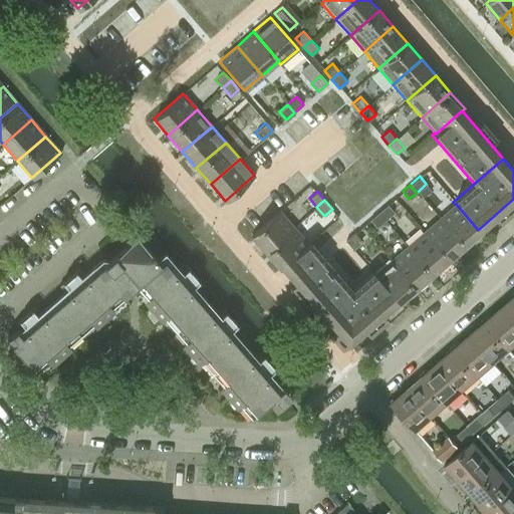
[(383,221),(394,212),(387,204),(376,213),(383,221)]
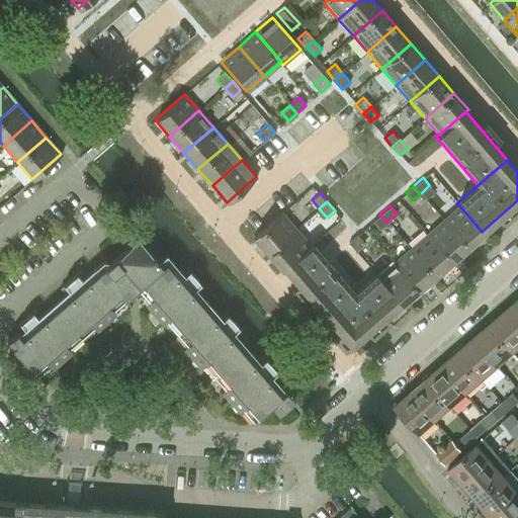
[(484,234),(482,232),(459,205),(458,205),(442,220),(467,248),(484,234)]
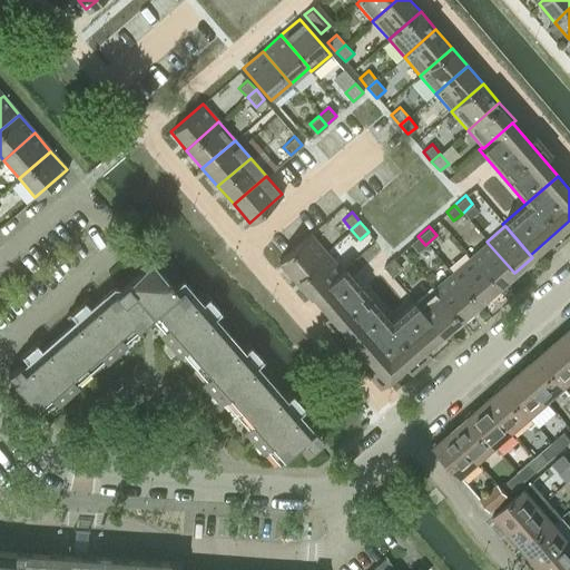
[(294,279),(325,253),(308,234),(285,255),(277,261),(294,279)]
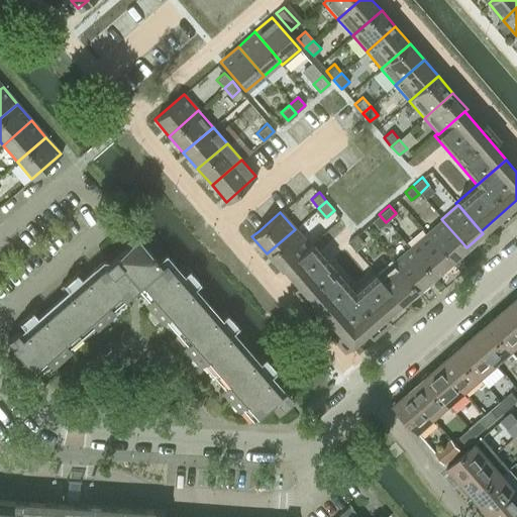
[(379,228),(386,222),(379,214),(372,221),(379,228)]
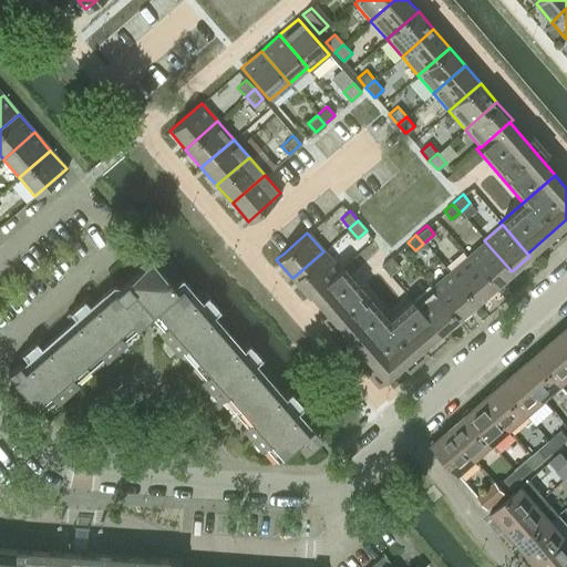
[(494,287),(512,271),(484,240),(466,256),(494,287)]
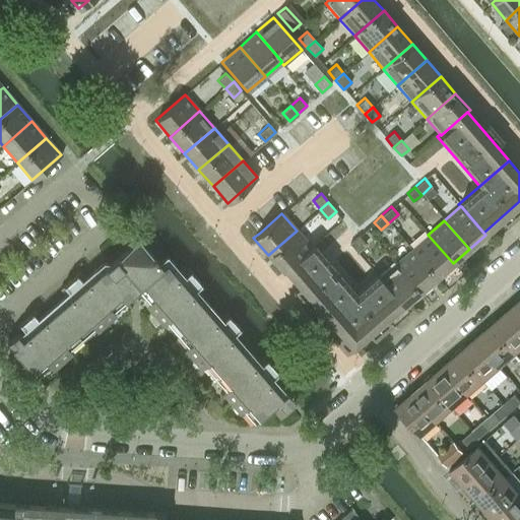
[(312,248),(310,246),(297,231),(268,255),(282,272),(284,270),(312,248)]
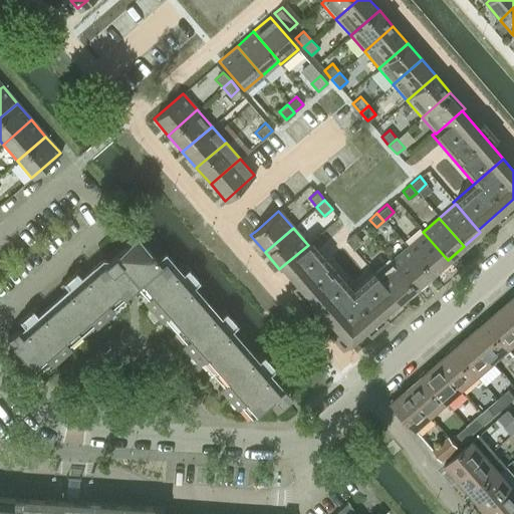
[(431,275),(448,260),(423,232),(406,247),(431,275)]
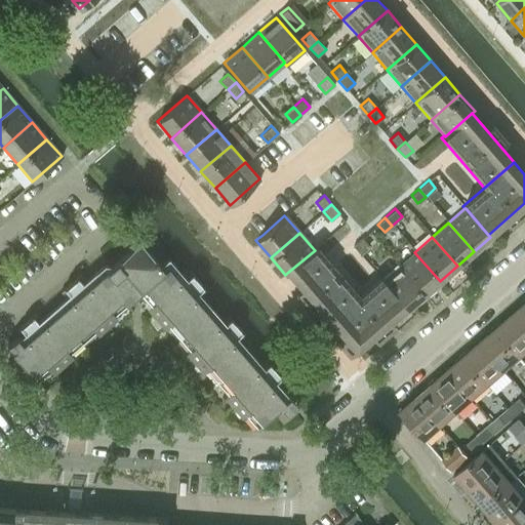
[(359,253),(369,246),(362,238),(353,246),(359,253)]
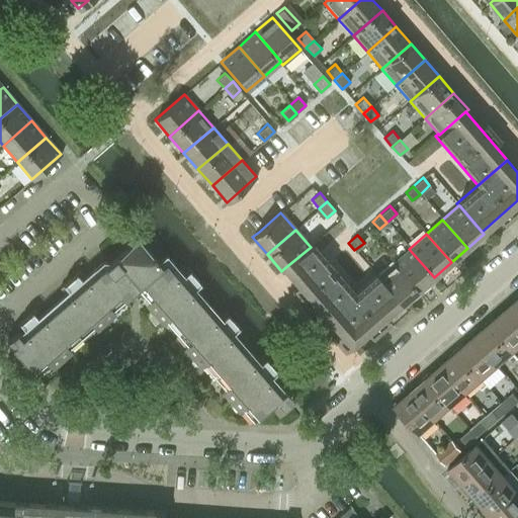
[(161,265),(140,241),(135,240),(101,269),(100,269),(10,346),(35,375),(137,287),(252,421),(270,405),(277,413),(288,404),(165,262),(161,265)]
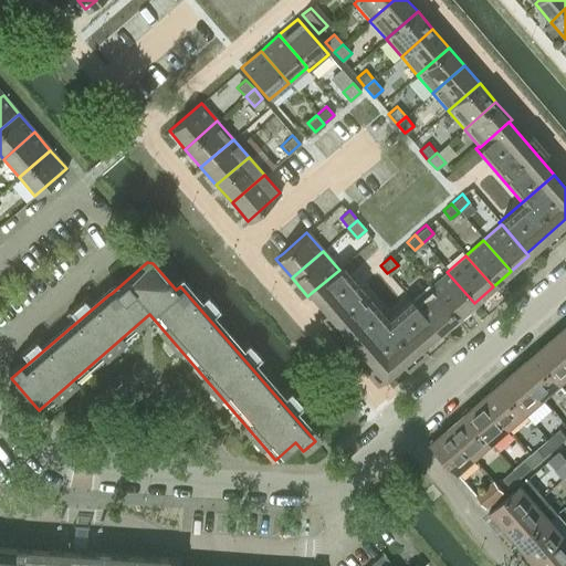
[(355,346),(386,320),(358,286),(339,265),(337,268),(339,270),(310,294),(331,318),(355,346)]
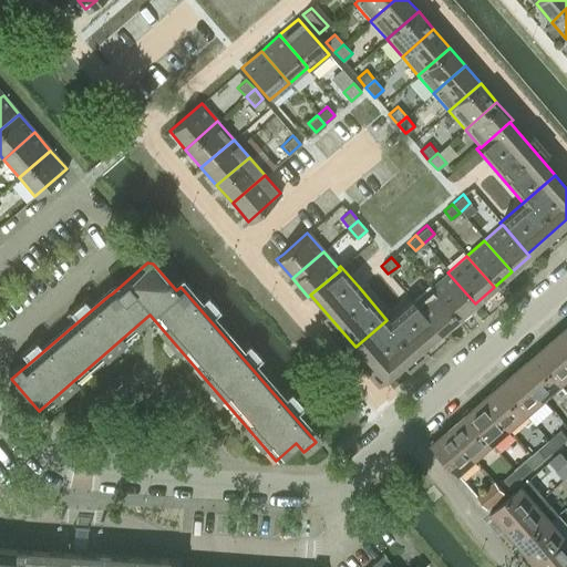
[(457,318),(475,303),(447,272),(431,287),(457,318)]
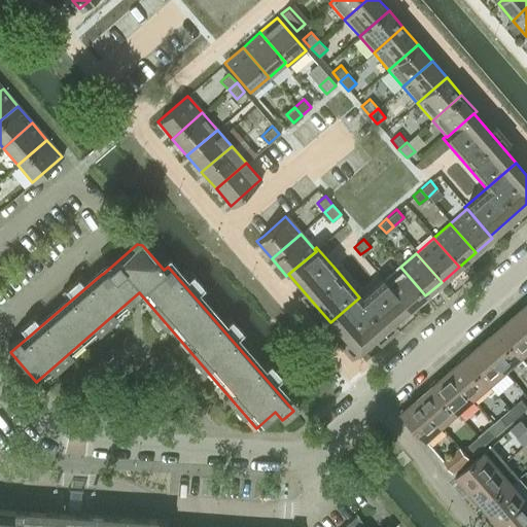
[(409,311),(425,295),(400,267),(383,282),(407,308),(409,311)]
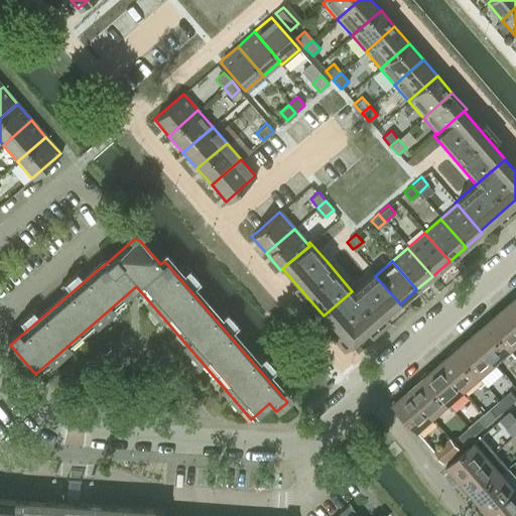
[(398,301),(375,276),(373,273),(352,291),(324,315),(338,332),(332,337),(343,350),(398,301)]
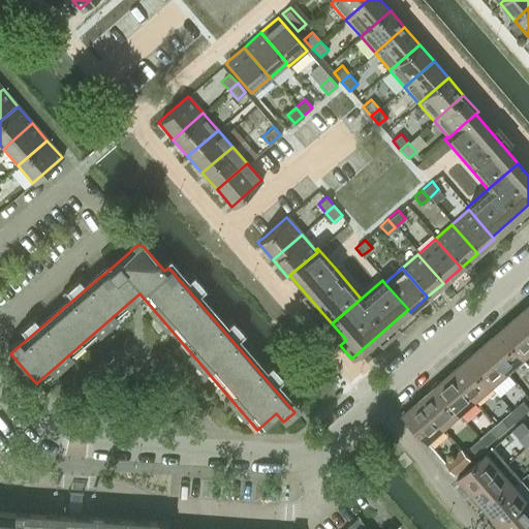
[(528,333),(528,304),(515,317),(528,333)]
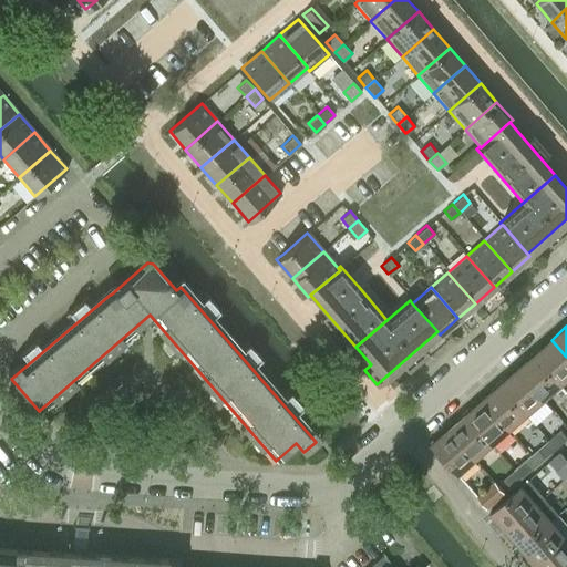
[(562,387),(566,381),(566,357),(552,340),(534,354),(562,387)]
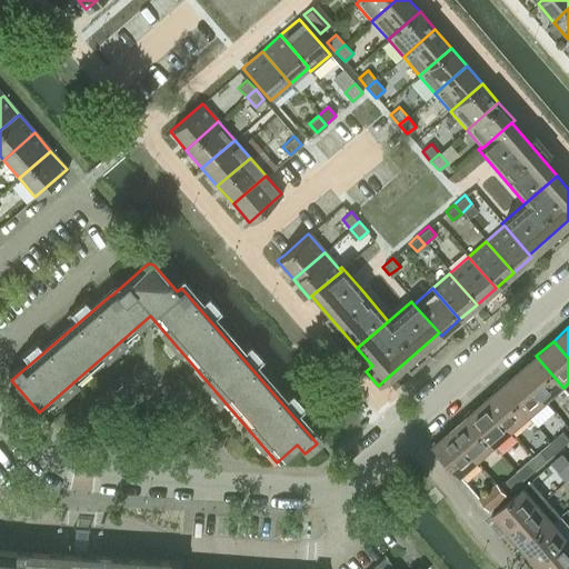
[(546,402),(563,388),(536,356),(519,371),(546,402)]
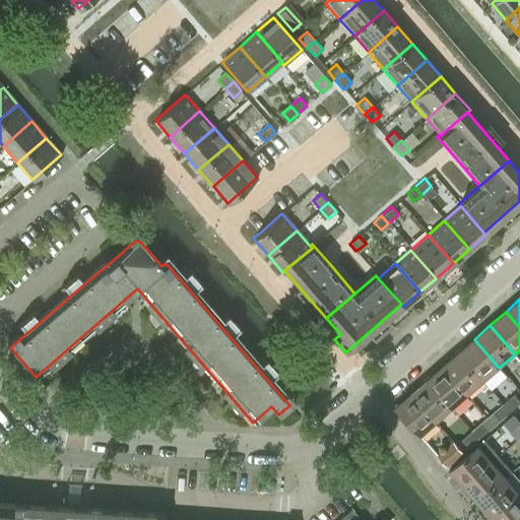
[(483,381),(499,368),(474,339),(458,352),(483,381)]
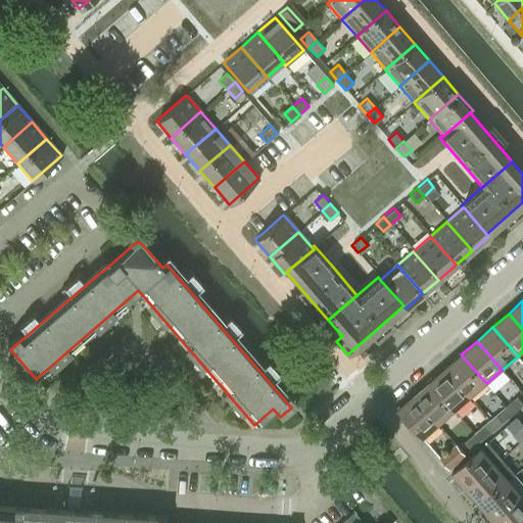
[(471,396),(486,383),(461,354),(445,368),(471,396)]
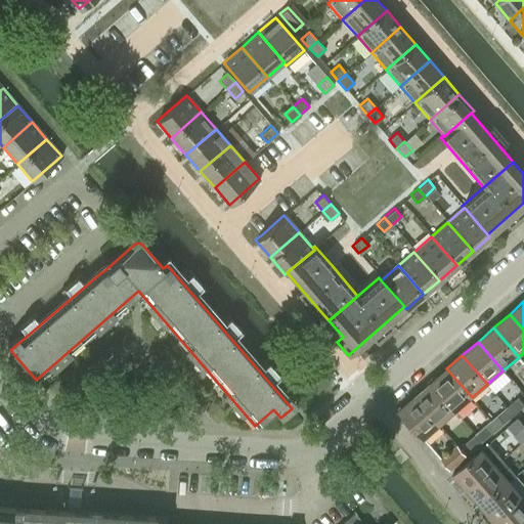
[(455,411),(472,397),(446,368),(431,383),(455,411)]
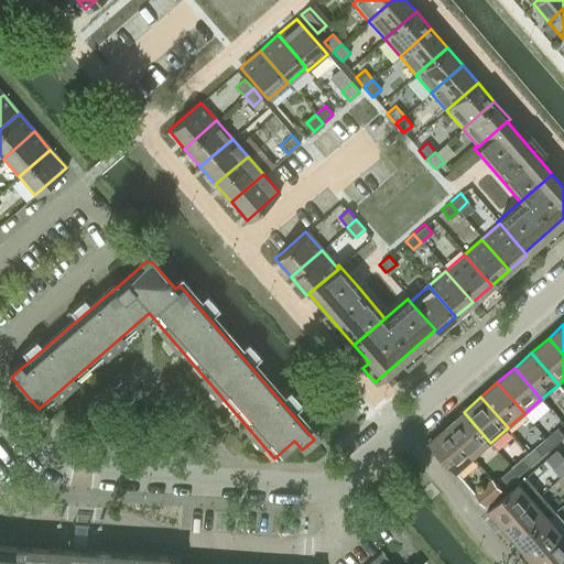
[(474,457),(490,443),(464,412),(446,426),(474,457)]
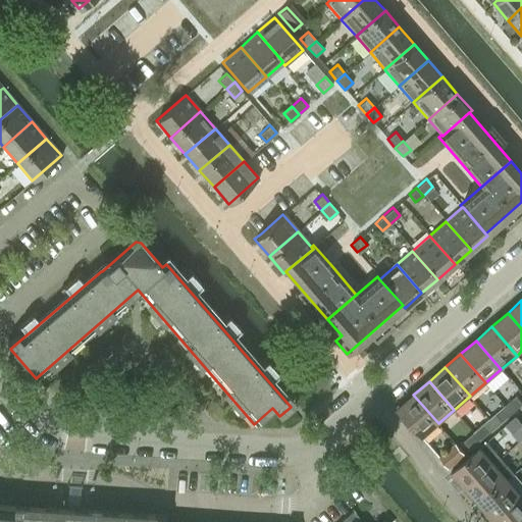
[(422,436),(438,423),(413,395),(398,408),(422,436)]
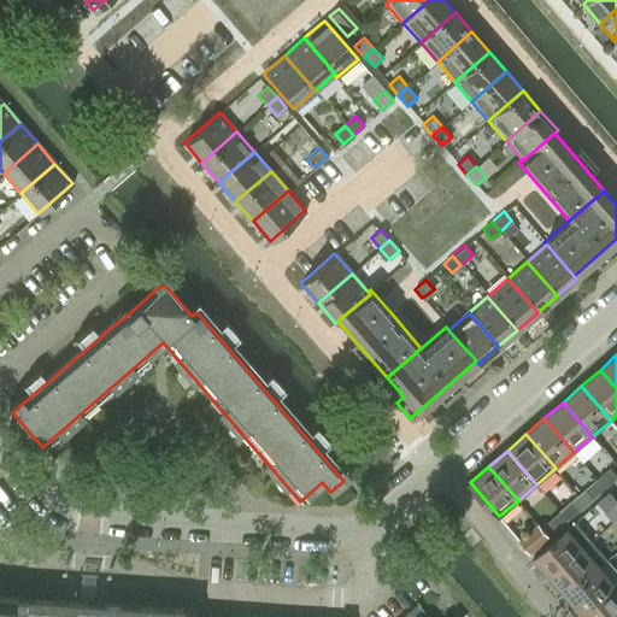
[(605,488),(616,477),(616,475),(610,468),(597,479),(605,488)]
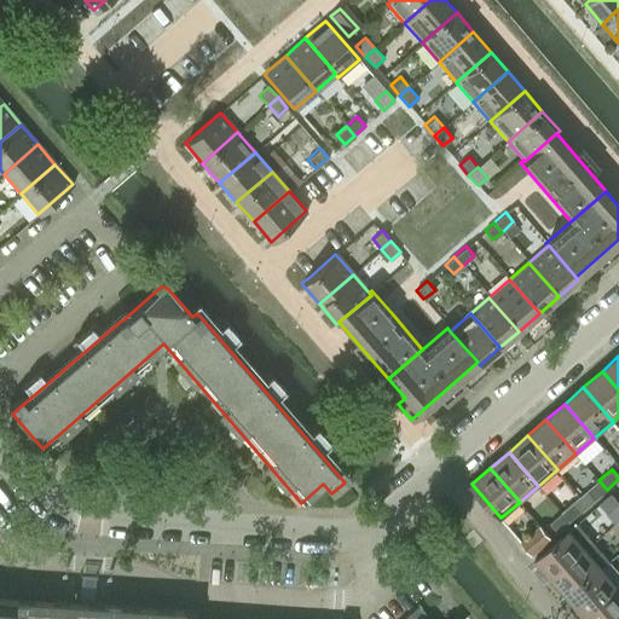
[(596,499),(607,490),(599,480),(588,490),(596,499)]
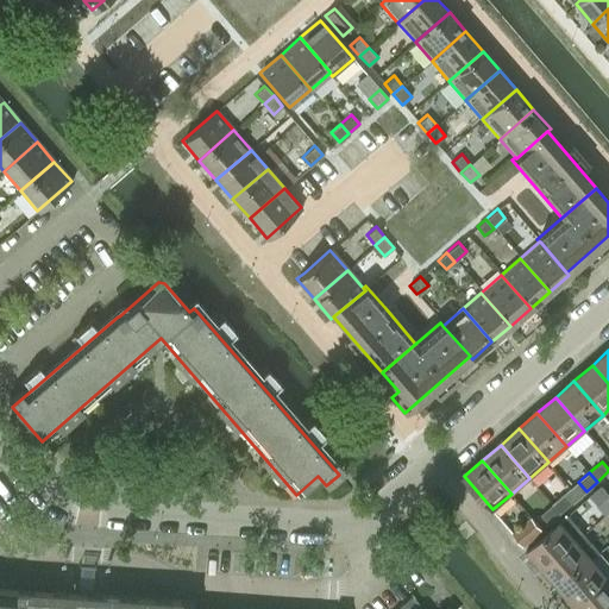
[(608,494),(602,487),(591,496),(597,504),(608,494)]
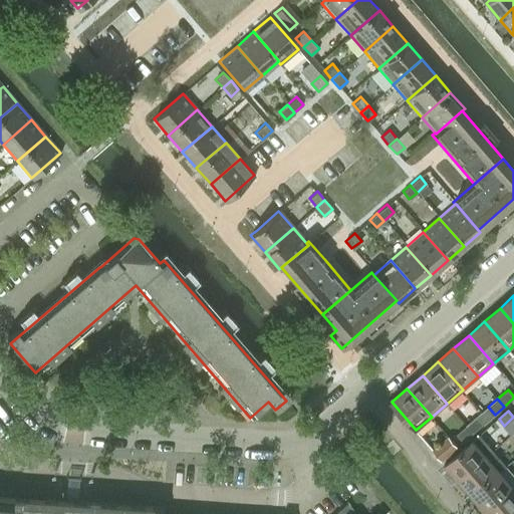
[(473,434),(484,425),(477,417),(466,426),(473,434)]
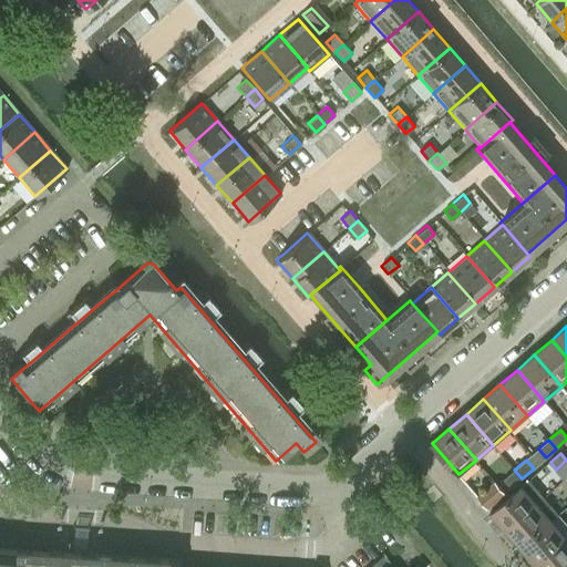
[(512,487),(522,478),(514,470),(504,478),(512,487)]
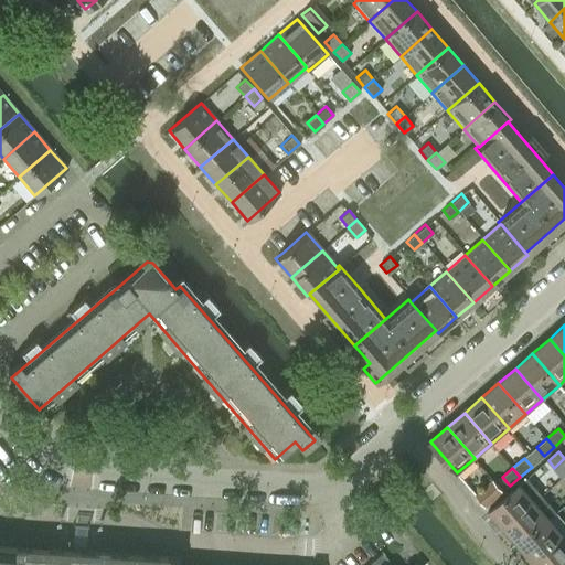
[(487,507),(504,491),(493,478),(476,493),(487,507)]
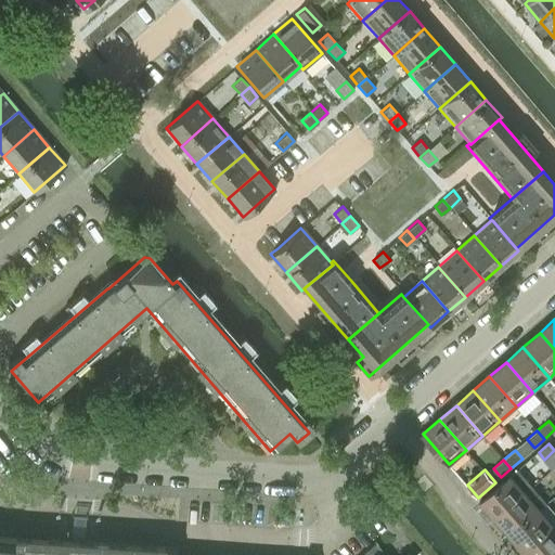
[(495,519),(532,487),(518,470),(481,503),(495,519)]
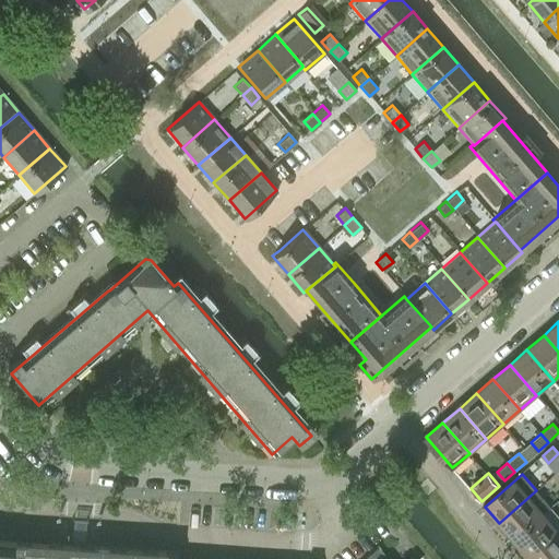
[(551,508),(536,491),(536,490),(499,523),(513,539),(544,513),(545,514),(551,508)]
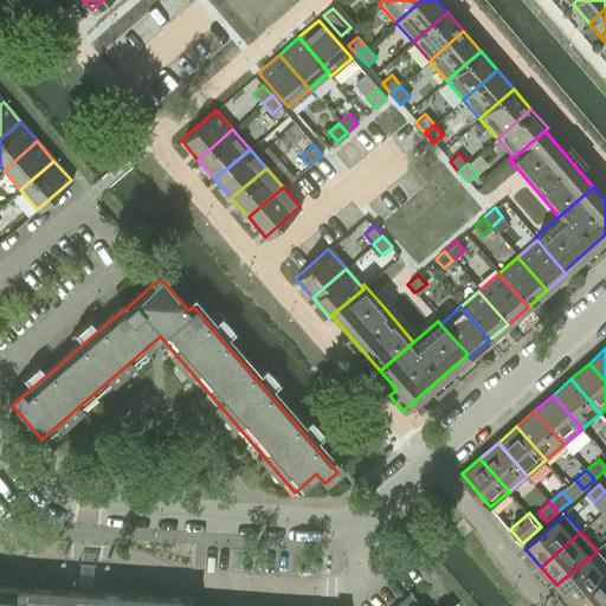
[(605,574),(591,558),(590,556),(556,585),(572,604),(605,574)]
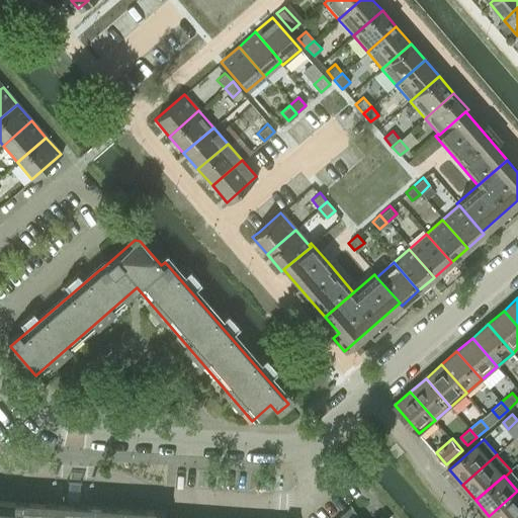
[(491,517),(517,517),(517,491),(489,516),(491,517)]
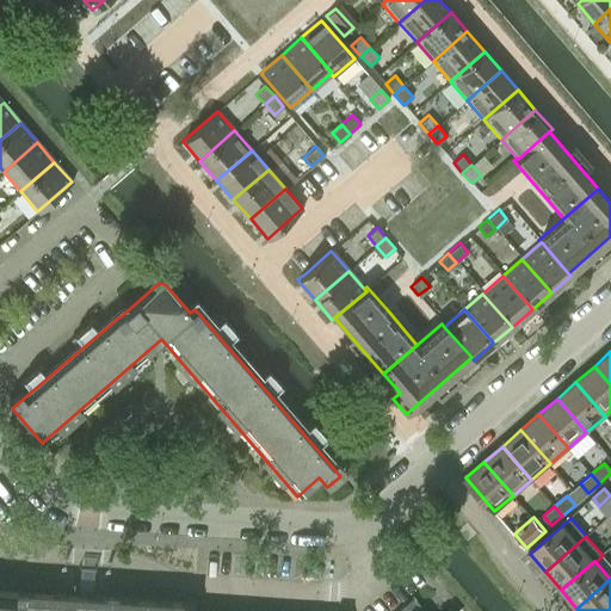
[(0,610),(193,610),(195,603),(6,590),(0,588),(0,610)]
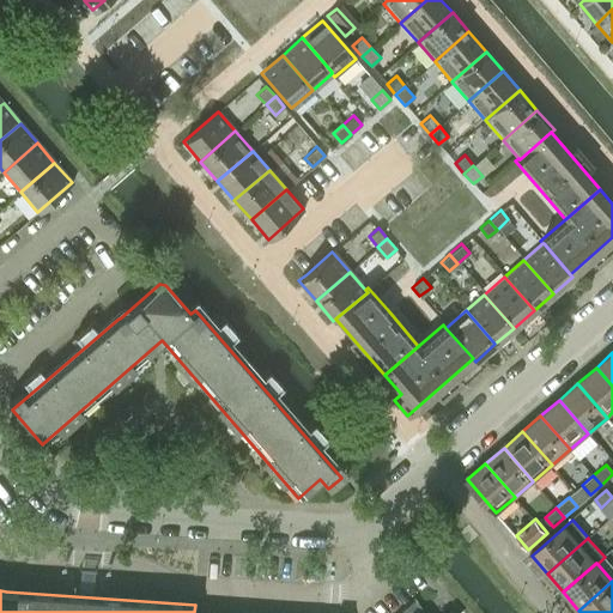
[(414,612),(422,607),(414,600),(398,612),(414,612)]
